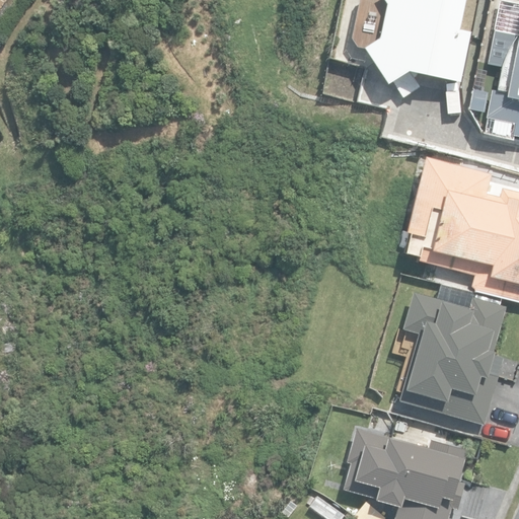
[(385,0),(387,3),(380,38),(365,48),(388,84),(409,72),(461,82),(471,31),(460,29),(465,0),(385,0)]
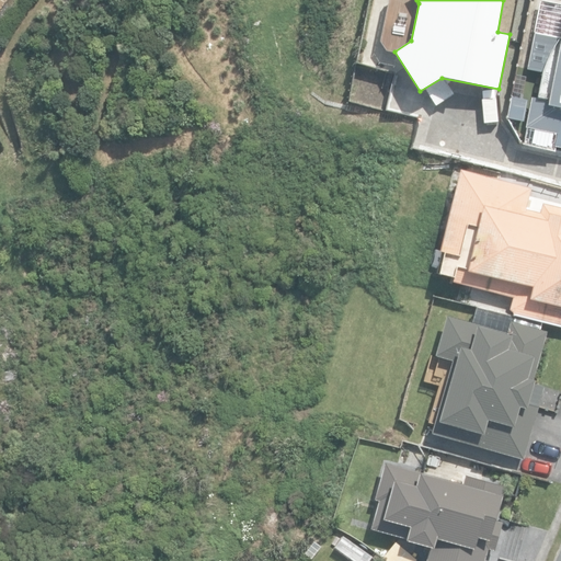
[(560,32),(559,45),(547,43),(537,96),(525,94),(518,127),(560,135),(560,32)]
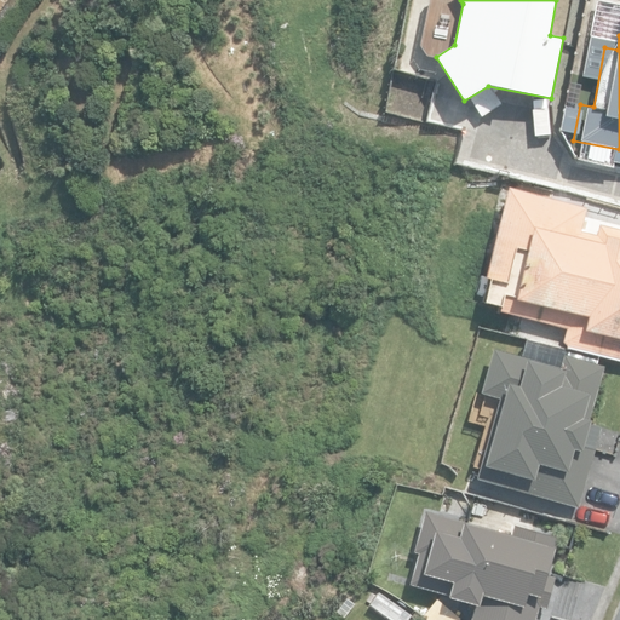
[(563,344),(619,357),(619,229),(600,224),(597,231),(583,228),(587,206),(510,187),(487,277),(493,277),(488,300),(503,304),(500,313),(567,329),(563,344)]
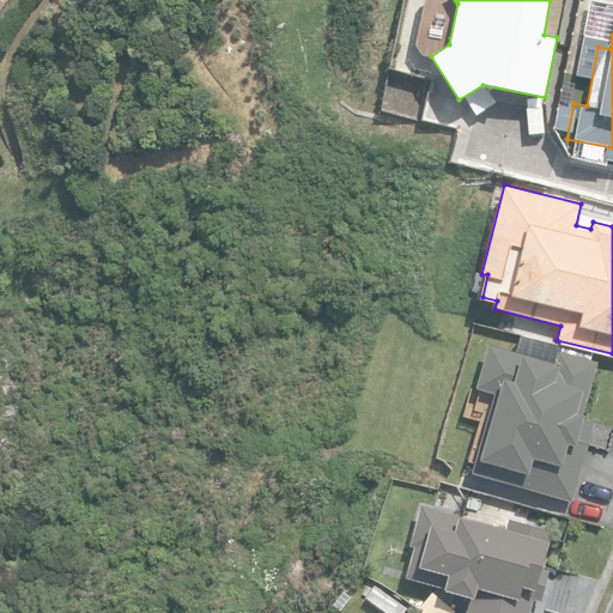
[(556,360),(490,344),(475,388),(495,393),(471,471),(571,501),(596,422),(583,418),(599,359),(558,349),(556,360)]
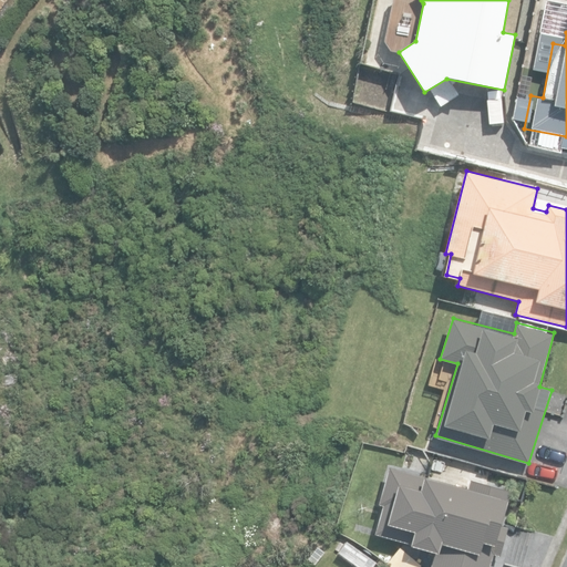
[(430,566),(486,566),(508,488),(470,478),(467,486),(389,465),(375,516),(414,526),(411,540),(435,547),(430,566)]
